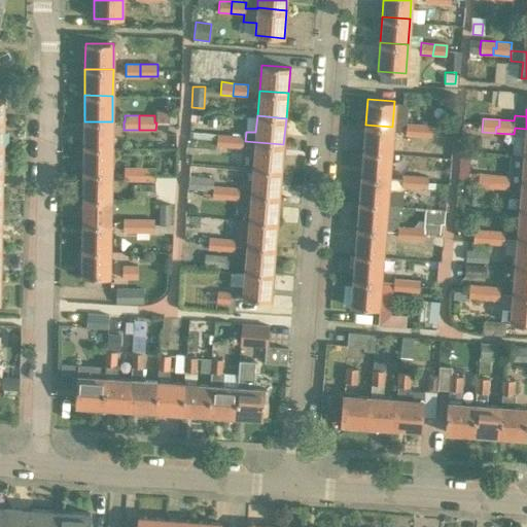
[(83,147),(111,147),(112,121),(84,121),(83,147)]
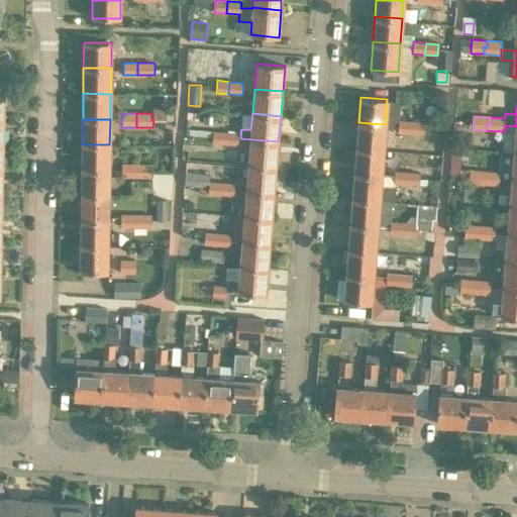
[(411,134),(412,122),(399,121),(398,133),(411,134)]
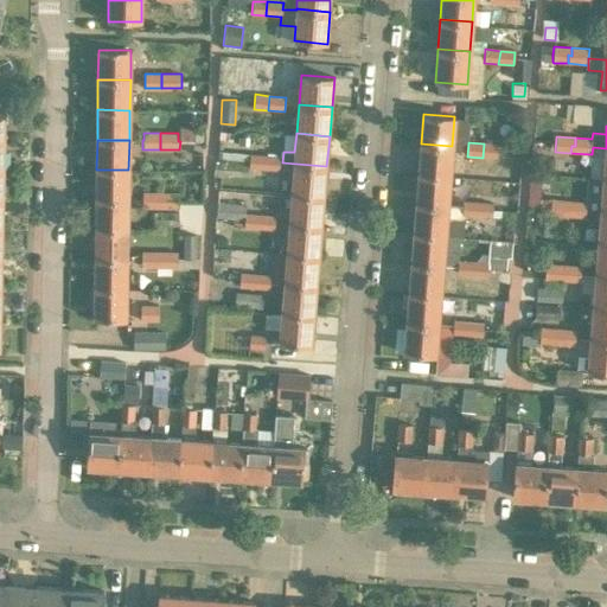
[(419,173),(449,176),(452,146),(421,144),(419,173)]
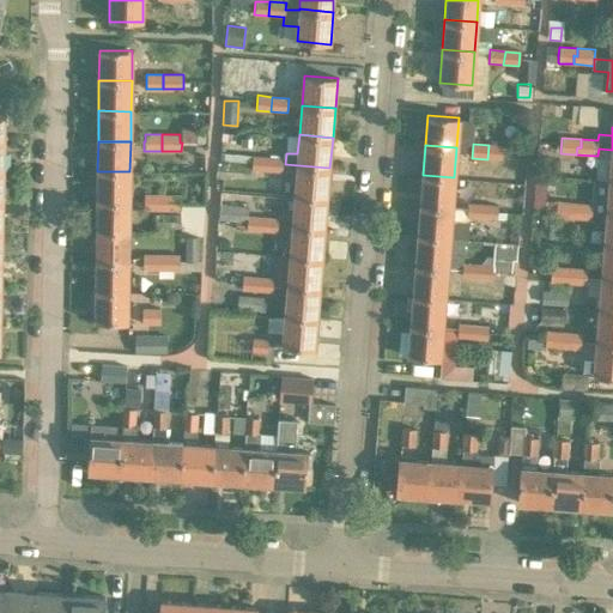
[(489,145),(487,159),(503,161),(504,146),(502,146),(489,145)]
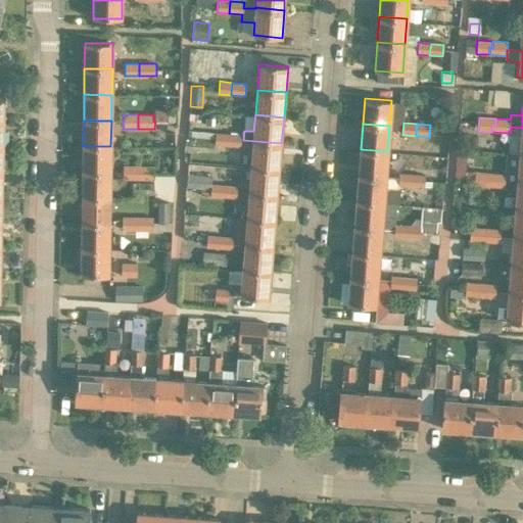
[(519,155),(522,154),(522,127),(522,128),(511,127),(510,133),(508,154),(519,155)]
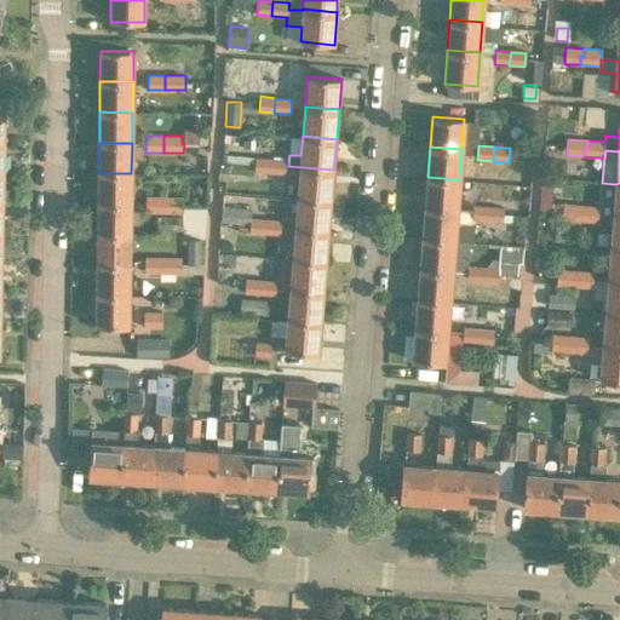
[(270,159),(224,155),(223,162),(256,165),(254,171),(269,172),(270,159)]
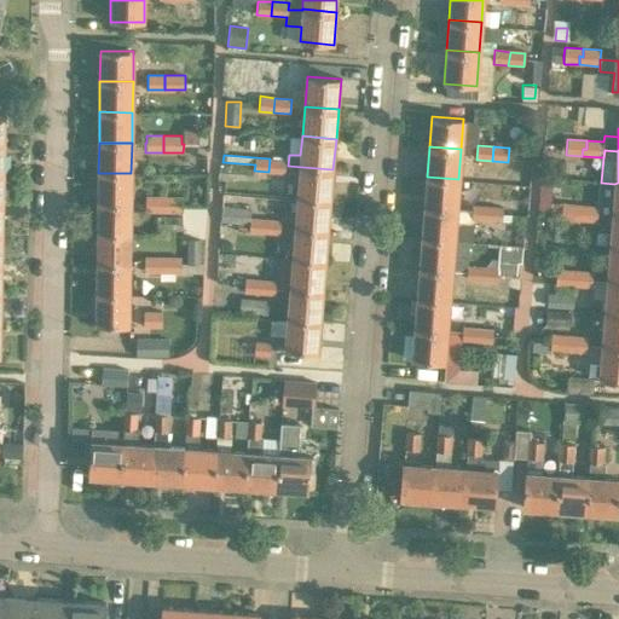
[(268,172),(285,173),(285,160),(270,158),(268,172)]
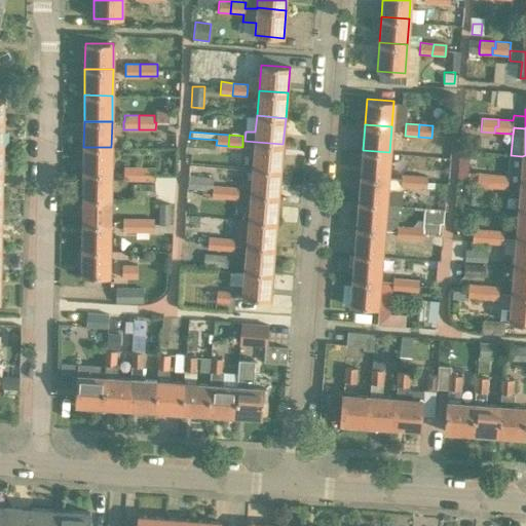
[(253,167),(280,170),(283,144),(245,141),(245,142),(255,143),(253,167)]
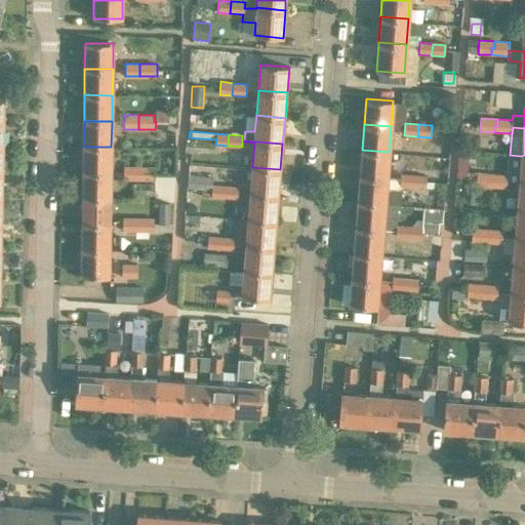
[(111,147),(83,147),(83,172),(111,172),(111,147)]
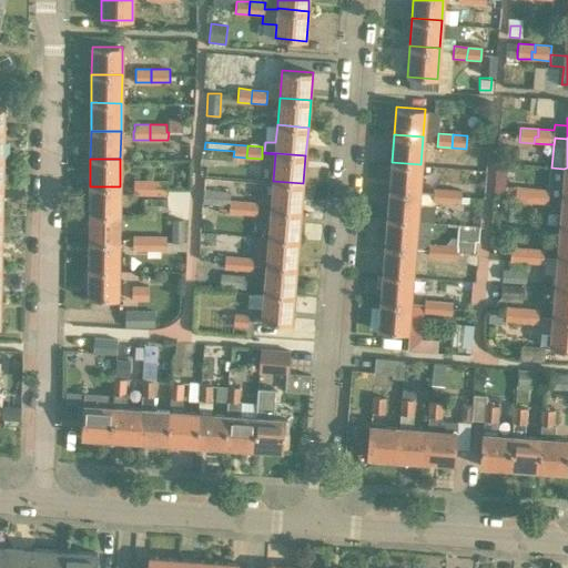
[(389,190),(418,192),(421,164),(392,162),(389,190)]
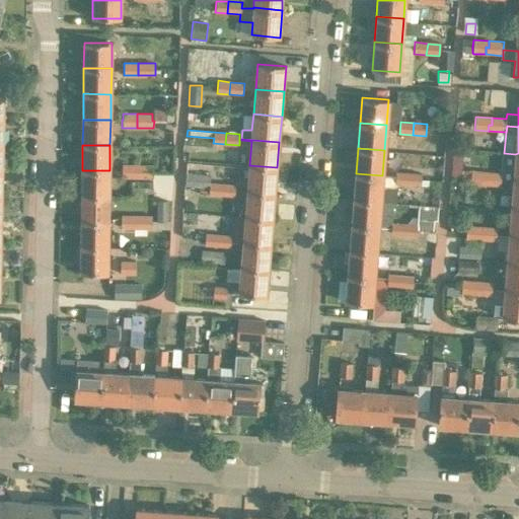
[(122,178),(136,178),(136,164),(122,164),(122,178)]
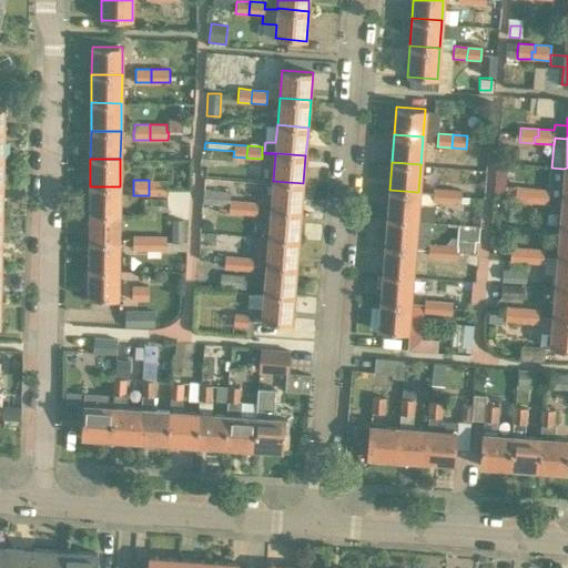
[(168,180),(149,180),(149,195),(168,194),(168,180)]
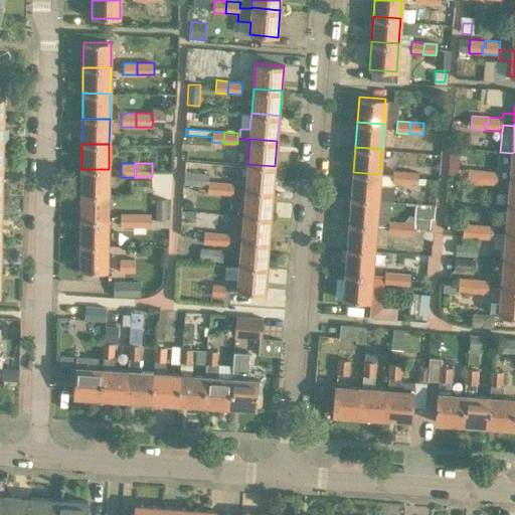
[(275,166),(247,164),(245,189),(273,191),(275,166)]
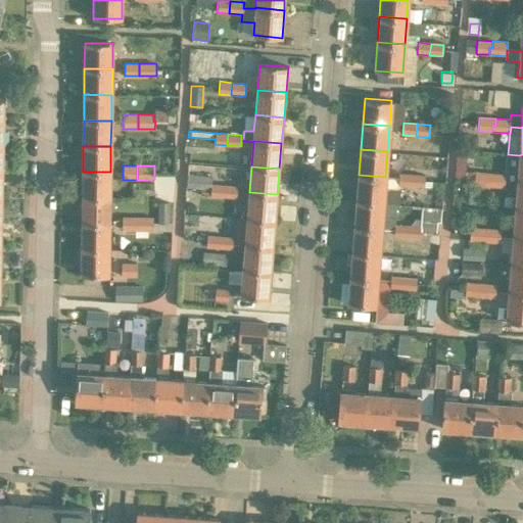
[(474,182),(473,186),(487,187),(488,181),(490,181),(491,173),(460,171),(460,181),(474,182)]
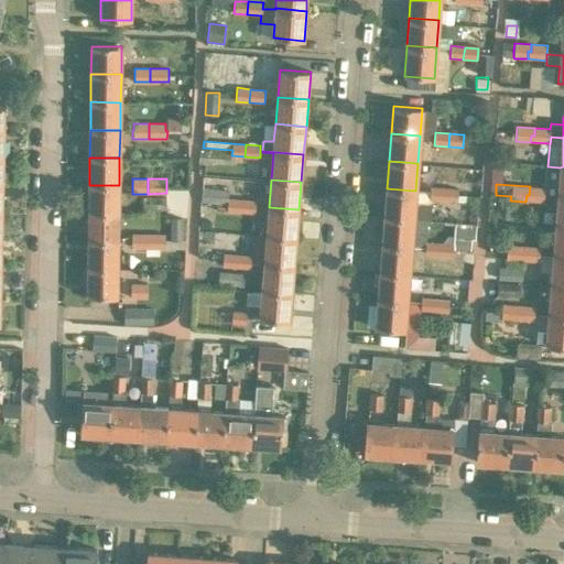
[(119,185),(89,185),(88,213),(119,213),(119,185)]
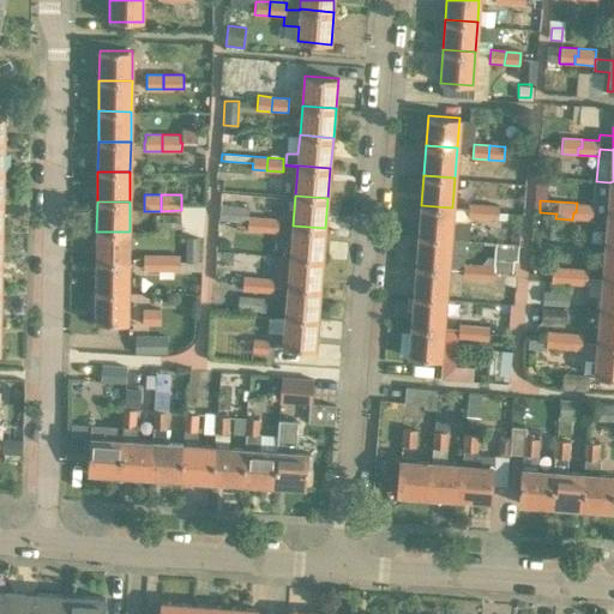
[(467,217),(481,218),(482,204),(468,203),(468,209),(467,217)]
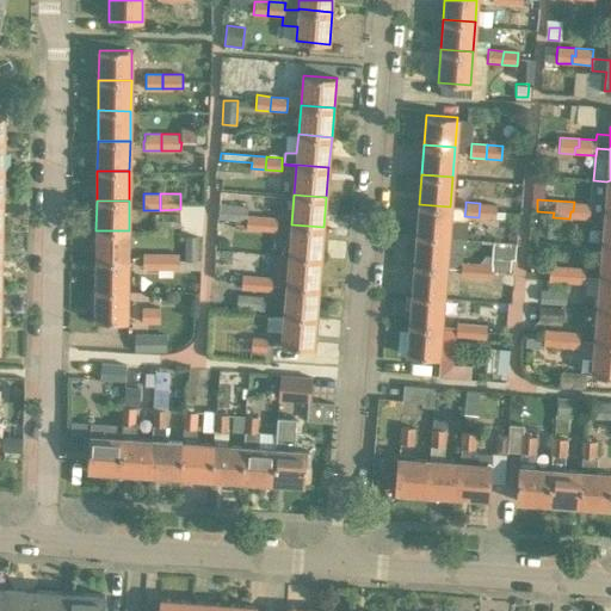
[(590,220),(590,203),(574,202),(573,211),(571,211),(569,218),(590,220)]
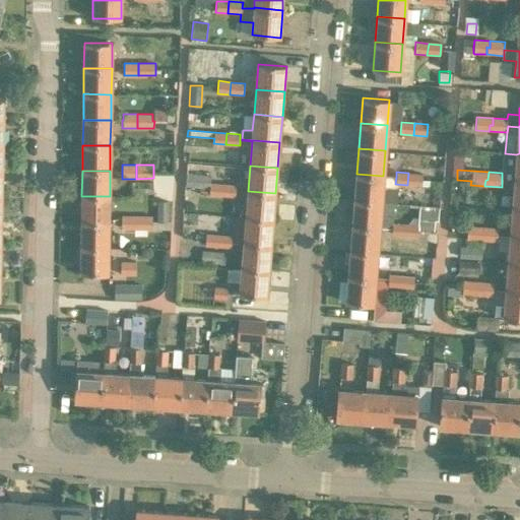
[(421,174),(408,173),(407,185),(421,186),(421,174)]
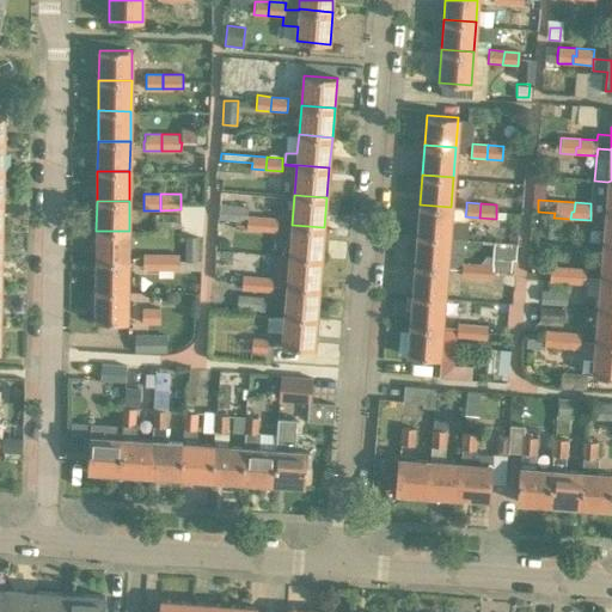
[(420,204),(417,234),(448,237),(461,238),(464,238),(465,216),(466,208),(451,207),(420,204)]
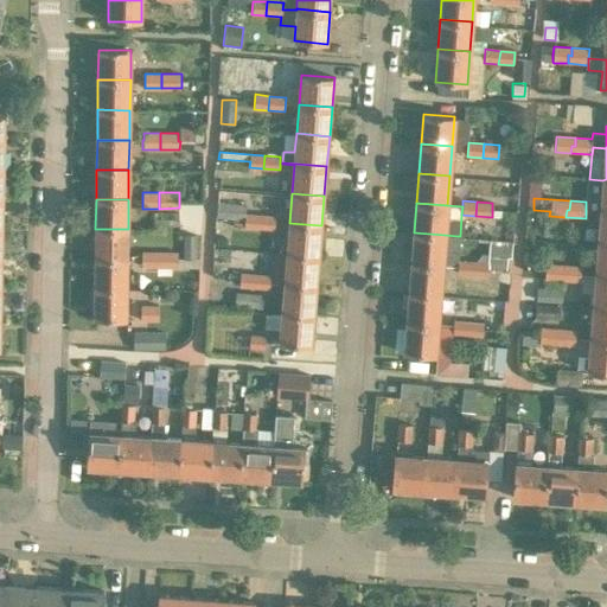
[(217,204),(216,218),(232,219),(246,221),(246,228),(260,229),(260,215),(246,213),(247,205),(217,204)]
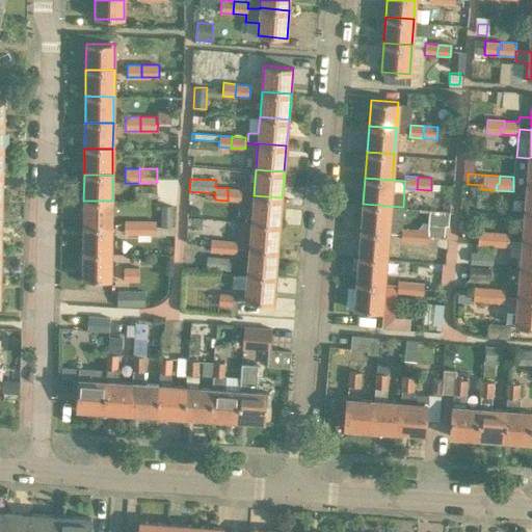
[(137,186),(137,197),(157,197),(157,187),(137,186)]
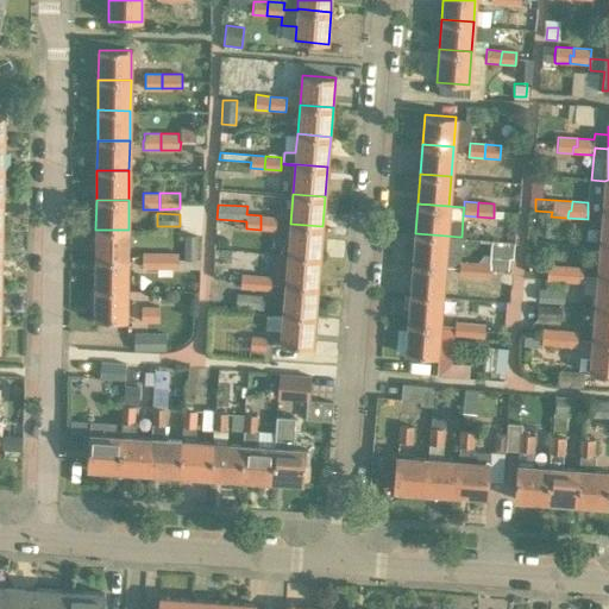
[(261,215),(261,230),(275,231),(276,215),(261,215)]
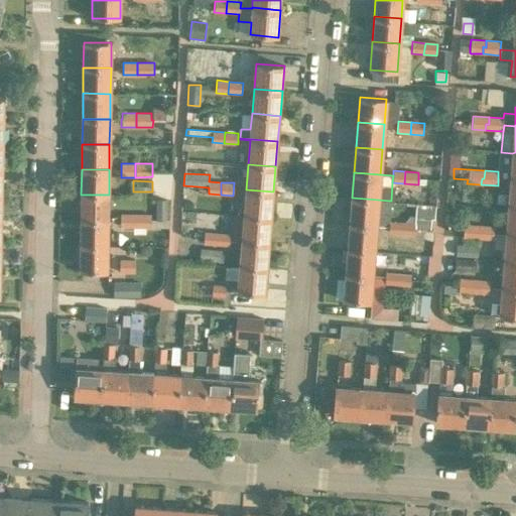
[(273,191),(246,189),(243,215),(271,217),(273,191)]
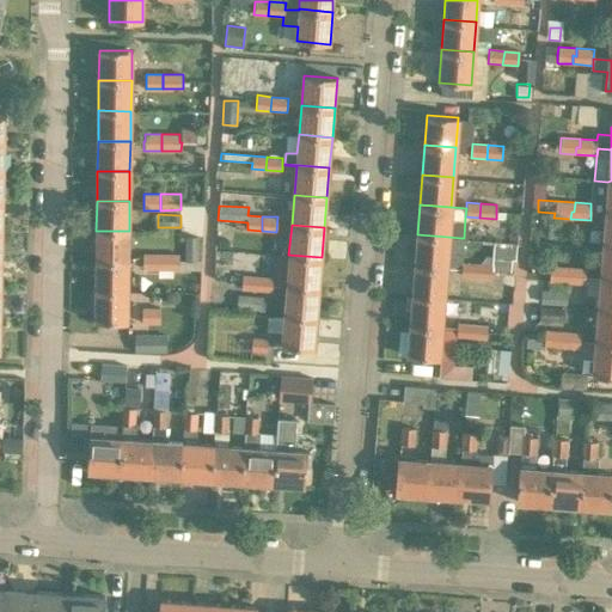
[(548,225),(546,239),(570,240),(571,226),(548,225)]
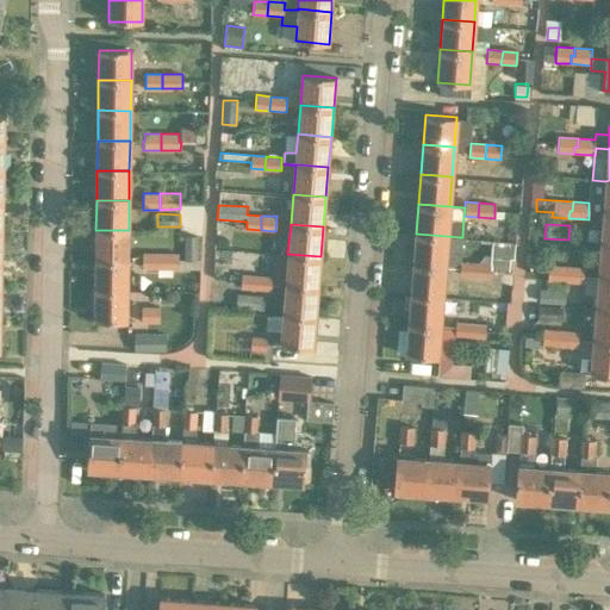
[(129,230),(95,230),(95,261),(128,261),(129,230)]
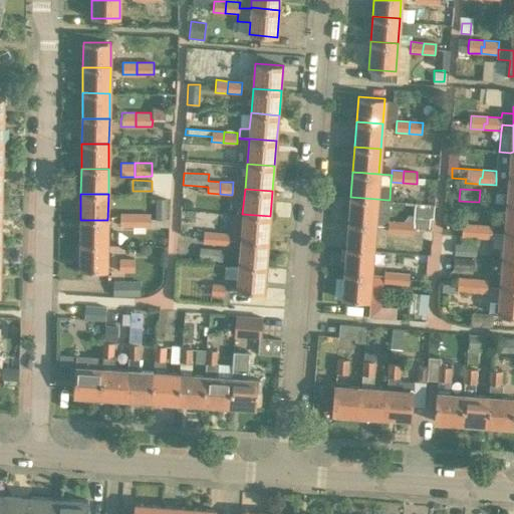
[(350,197),(348,223),(374,225),(386,226),(388,200),(376,199),(350,197)]
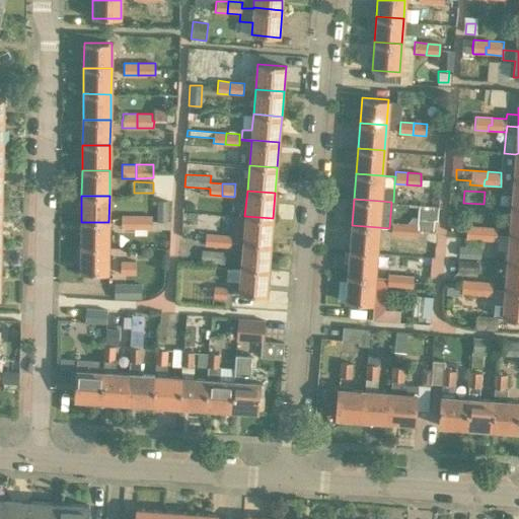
[(168,201),(157,201),(157,221),(168,221),(168,201)]
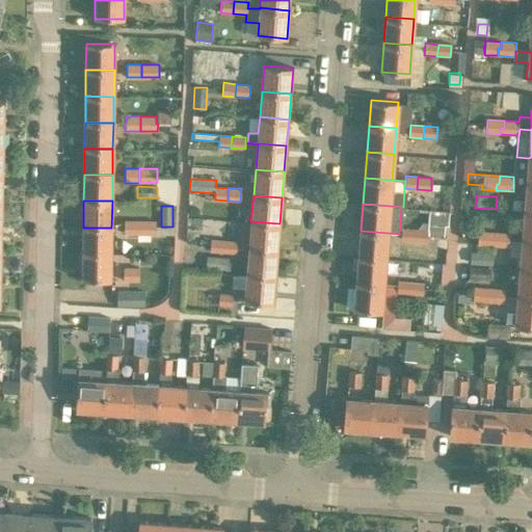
[(428,213),(427,227),(429,227),(428,235),(443,236),(444,225),(448,225),(448,215),(428,213)]
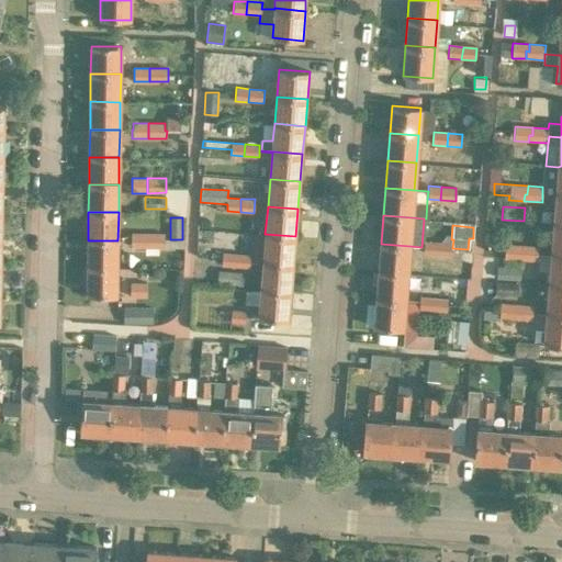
[(561,226),(553,226),(551,256),(561,256),(561,226)]
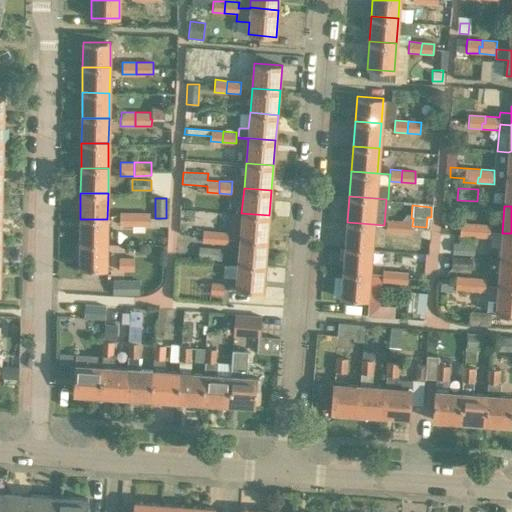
[(119,226),(133,226),(133,213),(120,213),(119,226)]
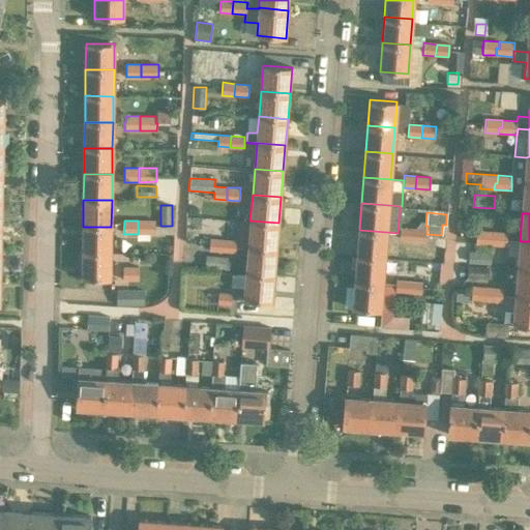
[(155,221),(138,221),(138,234),(155,234),(155,221)]
